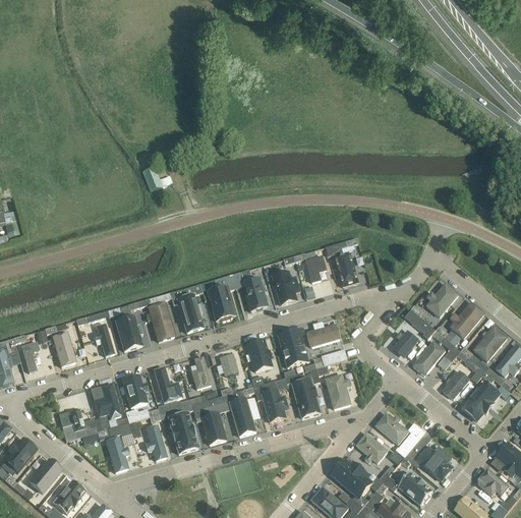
[(142,171),(151,190),(163,185),(156,166),(142,171)]
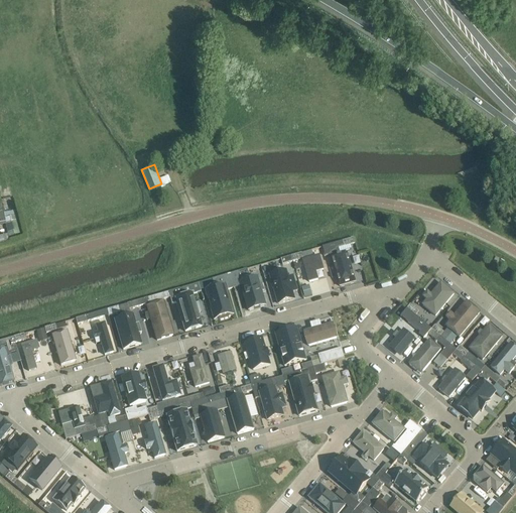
[(344,239),(323,245),(326,254),(340,250),(340,249),(339,245),(350,242),(355,240),(354,236),(344,239)]
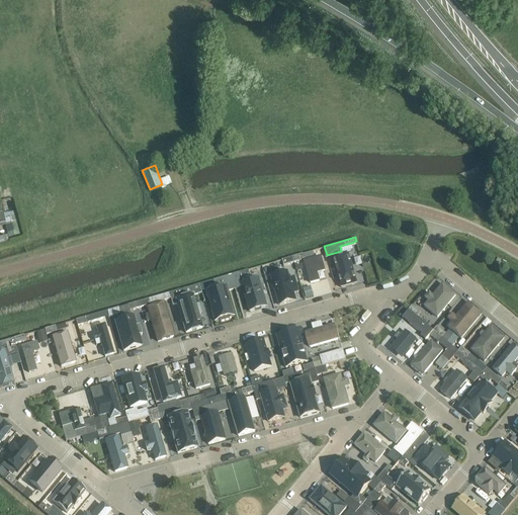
[(369,250),(359,253),(361,262),(371,260),(369,250)]
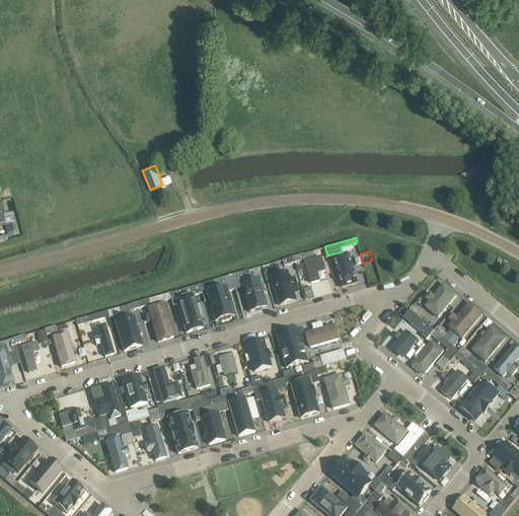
[(350,252),(334,258),(343,287),(358,282),(350,252)]
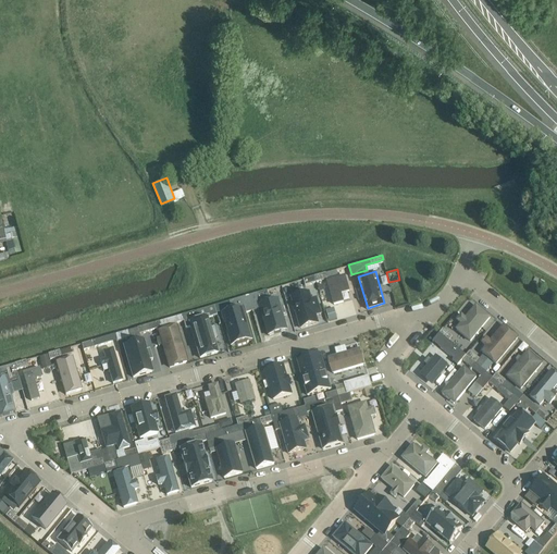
[(344,300),(342,292),(351,290),(347,273),(327,279),(335,304),(344,300)]
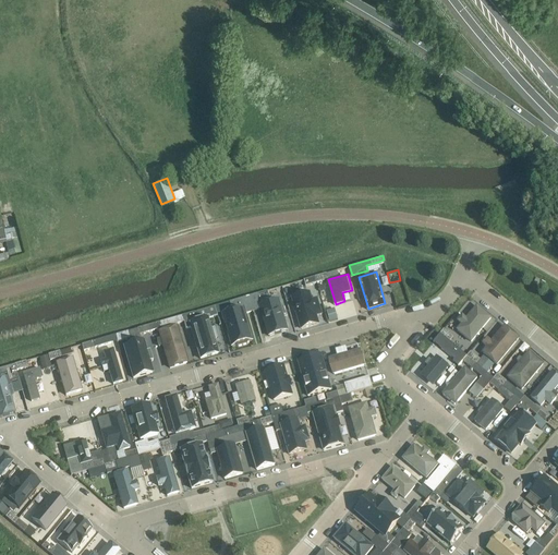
[(268,288),(249,294),(252,308),(259,305),(257,298),(269,294),(268,288)]
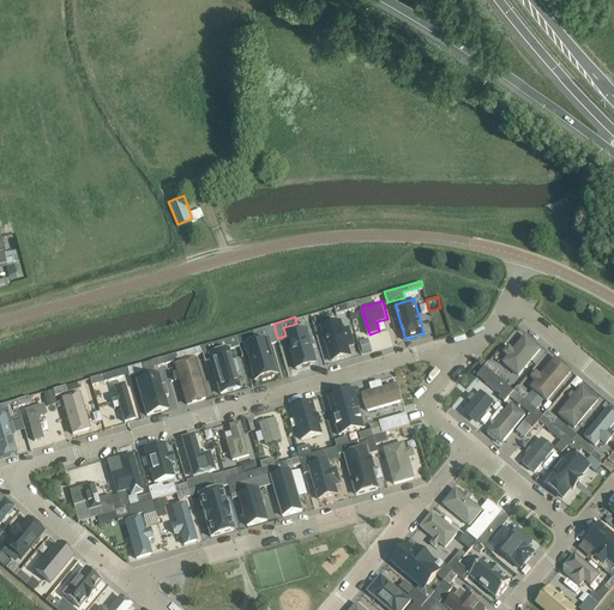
[(339,319),(321,325),(331,357),(345,354),(344,346),(348,345),(353,343),(347,325),(342,327),(339,319)]
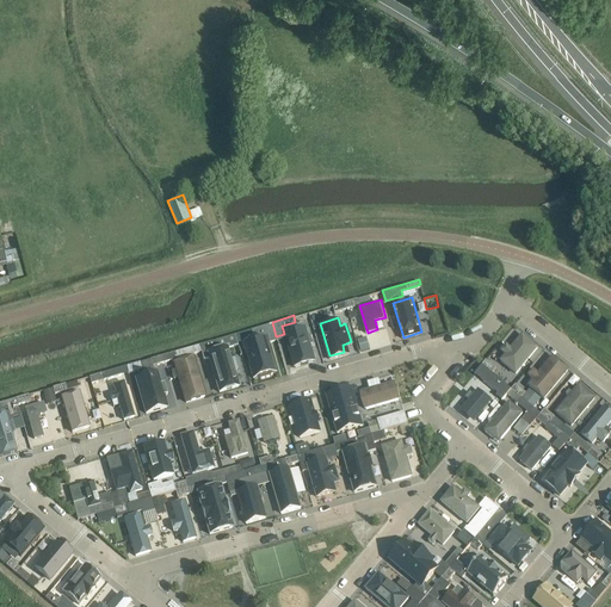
[(252,328),(235,333),(238,339),(267,330),(270,338),(276,336),(272,322),(252,328)]
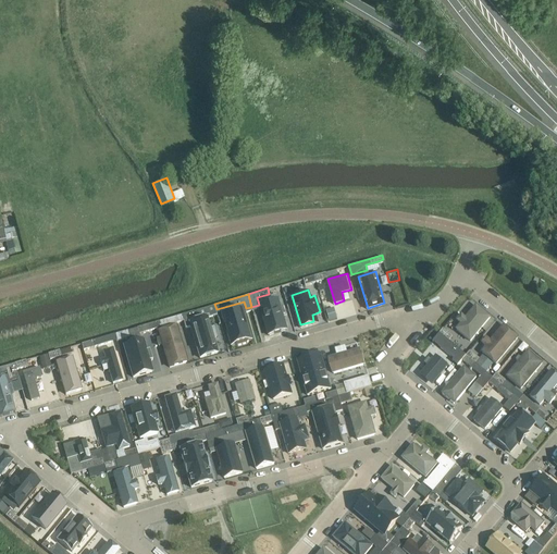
[(287,325),(279,295),(260,300),(269,331),(287,325)]
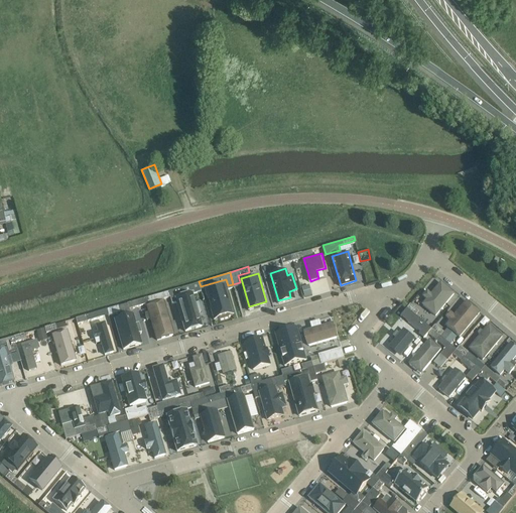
[(456,289),(442,278),(432,291),(428,287),(423,293),(427,297),(423,301),(436,312),(456,289)]
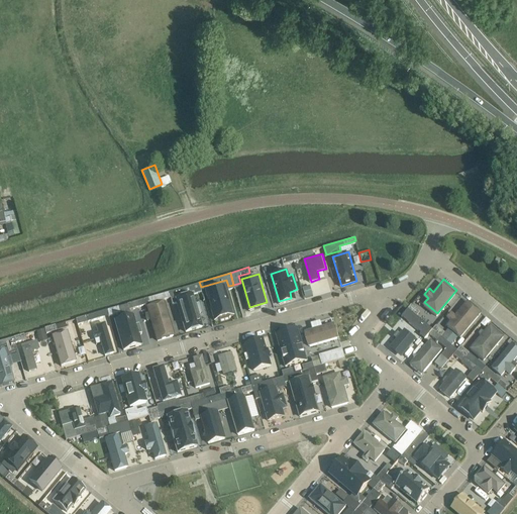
[(199,282),(168,291),(169,294),(170,296),(171,296),(172,302),(176,301),(175,294),(192,289),(192,290),(193,290),(194,292),(201,290),(201,287),(199,282)]
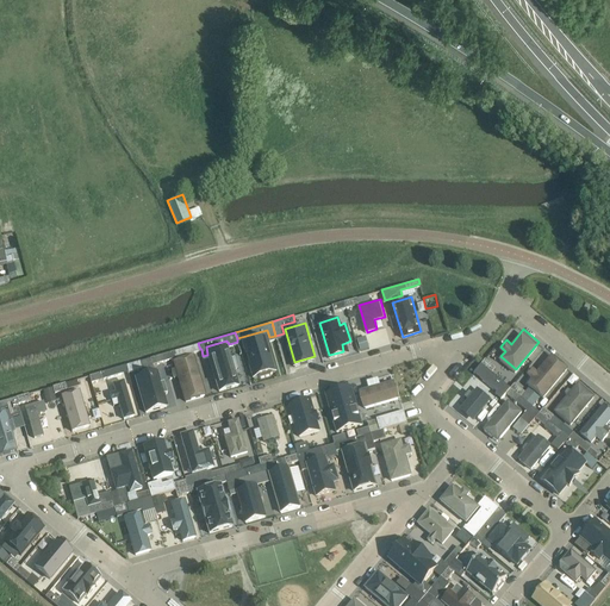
[(267,332),(244,339),(255,375),(278,369),(267,332)]
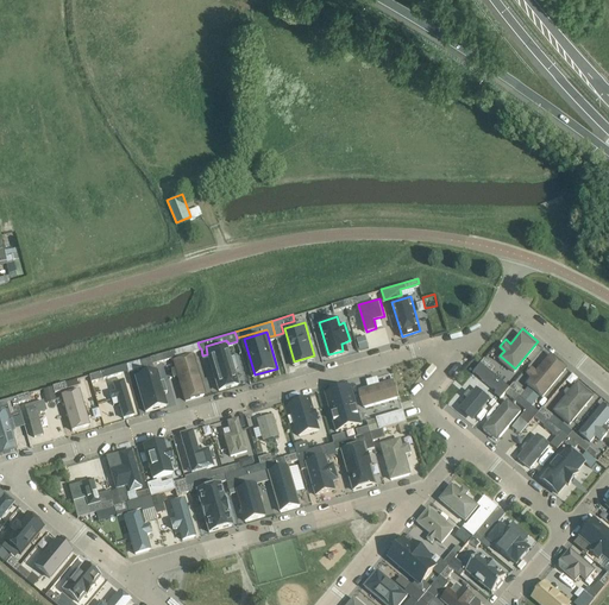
[(365,334),(357,336),(360,348),(369,346),(365,334)]
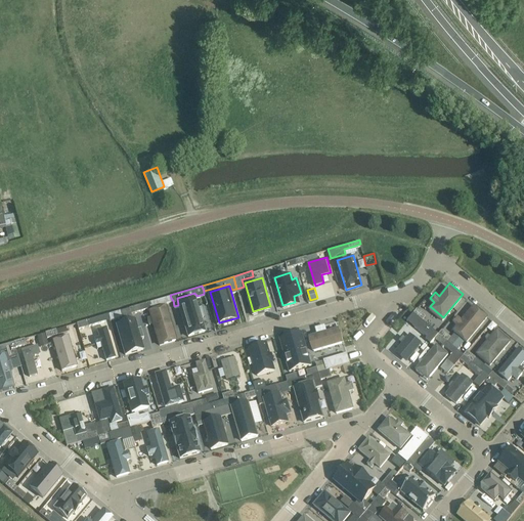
[(178,305),(187,335),(205,330),(201,316),(204,315),(201,305),(199,306),(194,294),(194,293),(177,298),(178,305)]
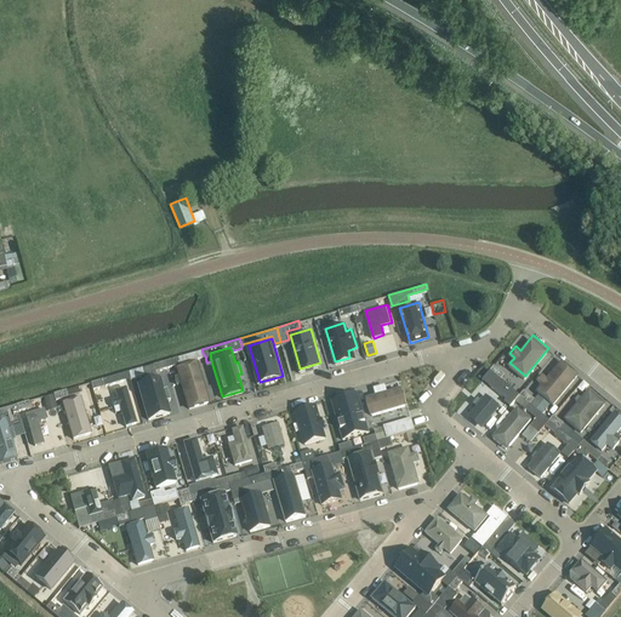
[(165,360),(166,364),(203,353),(201,349),(165,360)]
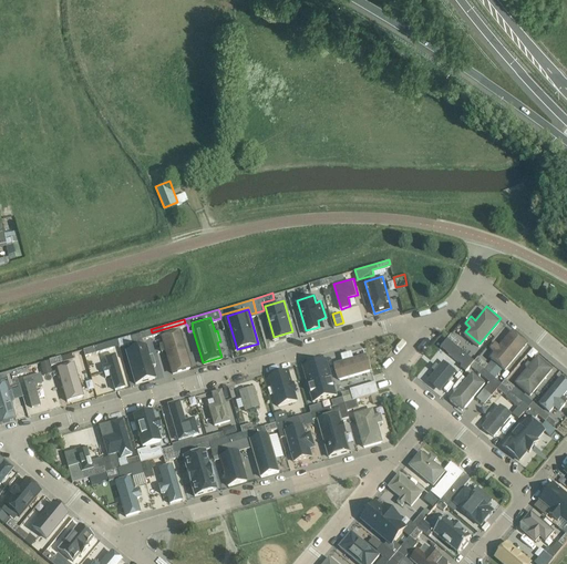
[(163,341),(158,342),(161,350),(165,349),(165,348),(172,371),(189,366),(178,329),(161,335),(163,340),(163,341)]
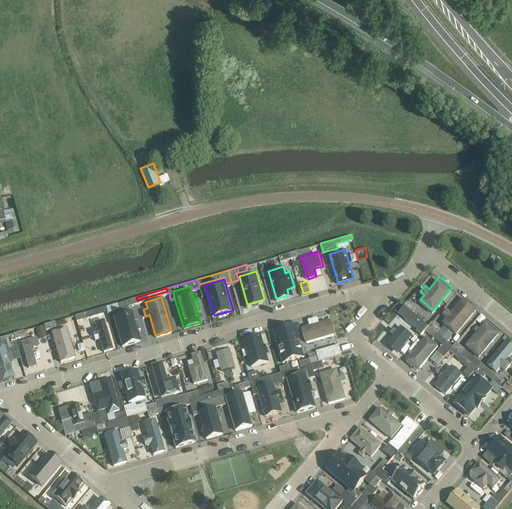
[(476,307),(464,297),(454,309),(450,306),(445,312),(448,315),(444,320),(456,331),(476,307)]
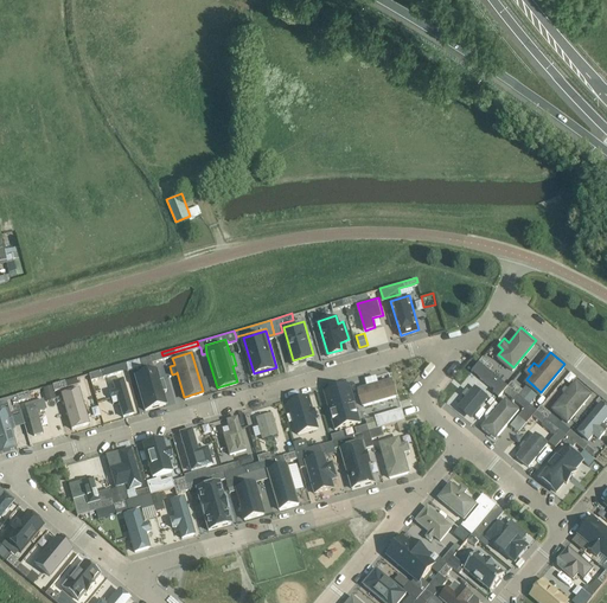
[(483,355),(479,360),(489,369),(492,364),(483,355)]
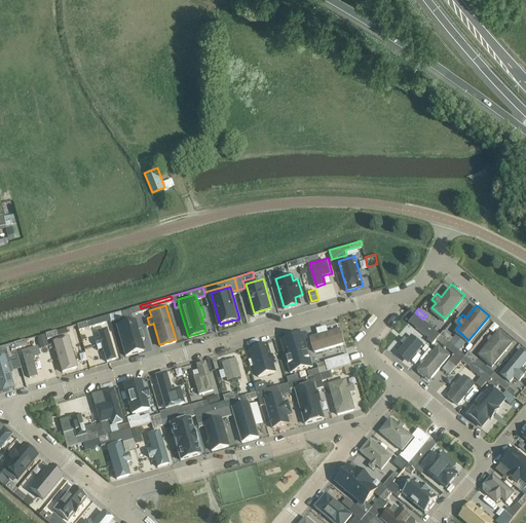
[(415,312),(408,320),(427,337),(426,339),(431,343),(440,333),(423,320),(415,312)]
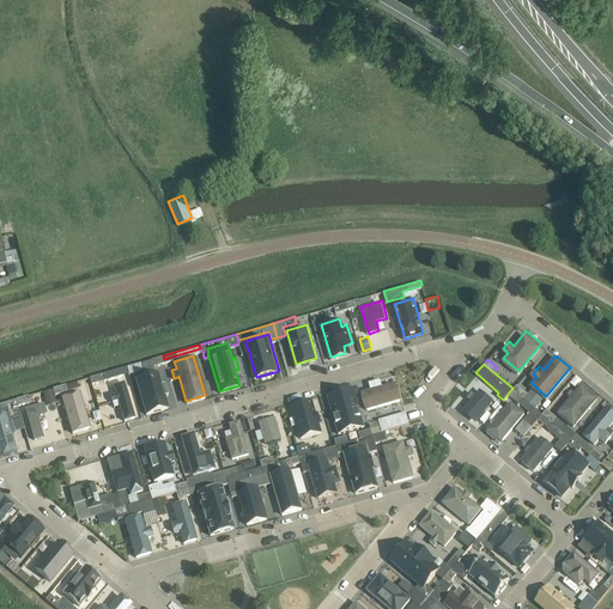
[(120,367),(102,372),(103,377),(121,372),(120,367)]
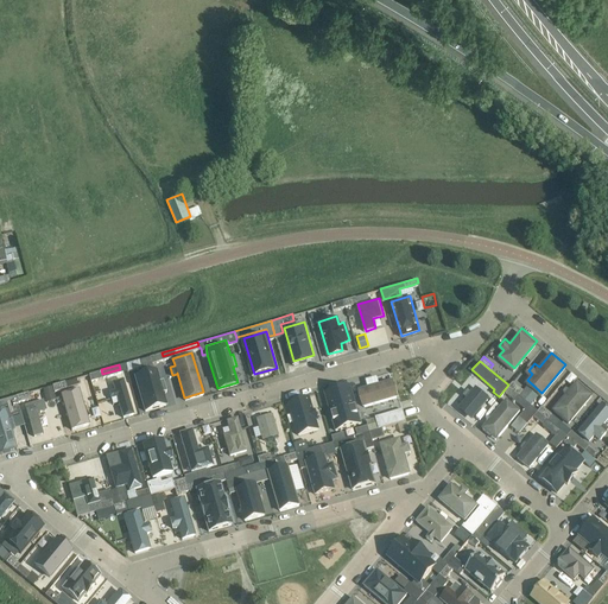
[(135,377),(144,407),(156,404),(166,401),(163,390),(166,389),(163,379),(159,379),(157,367),(134,374),(135,377)]
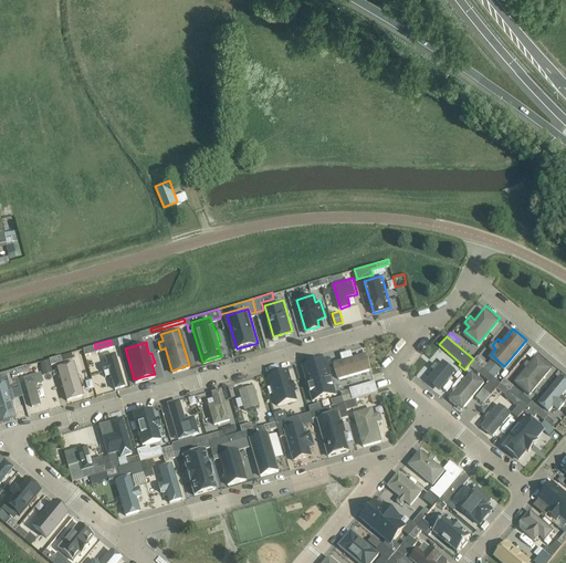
[(343,360),(334,362),(338,377),(369,368),(364,353),(353,356),(350,350),(341,353),(343,360)]
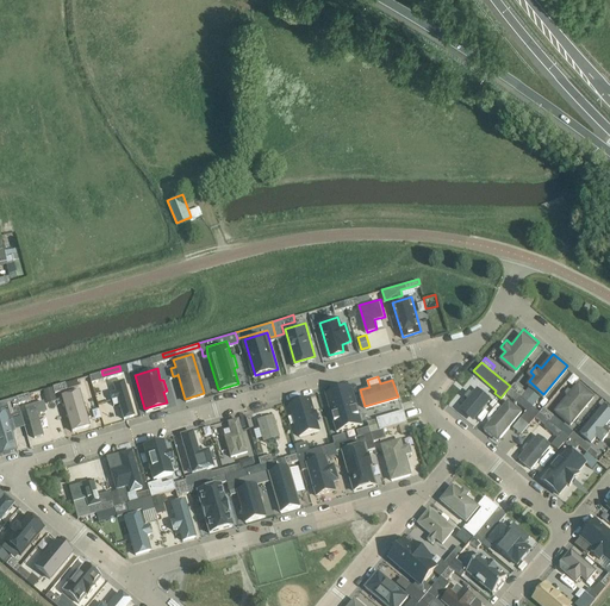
[(78,378),(51,385),(54,389),(54,392),(79,385),(78,378)]
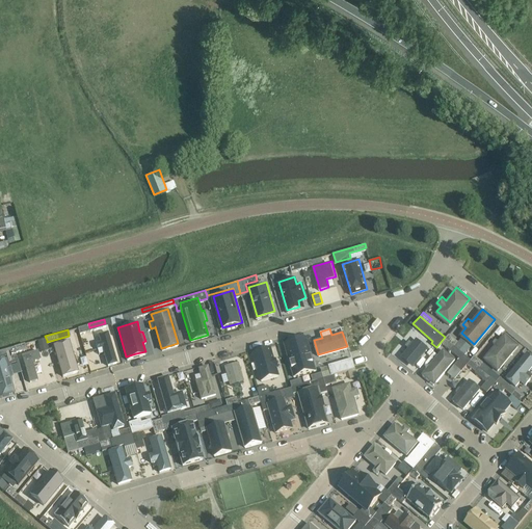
[(101,341),(96,342),(98,347),(99,352),(104,351),(107,364),(116,362),(107,331),(99,334),(101,341)]
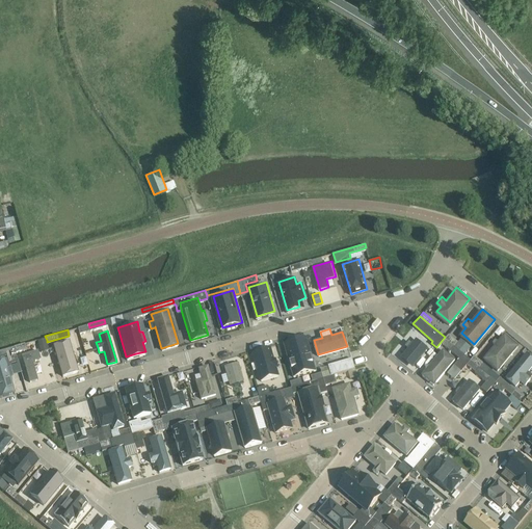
[(449,334),(446,338),(453,344),(456,340),(449,334)]
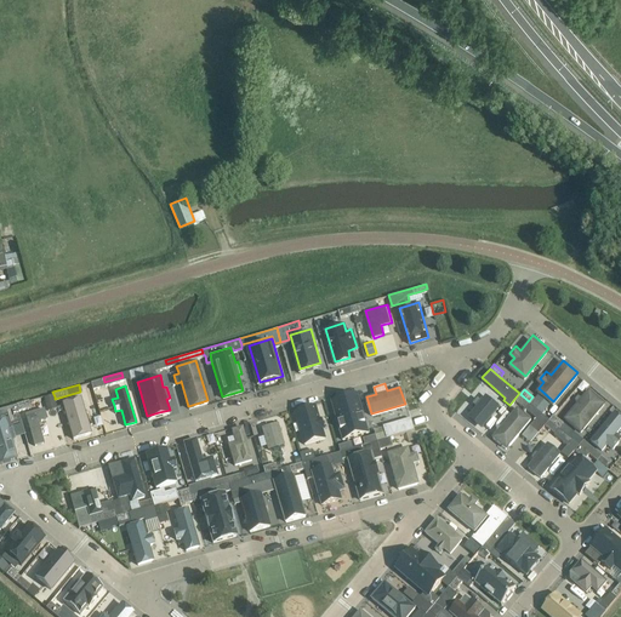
[(580,400),(565,417),(580,429),(604,401),(588,389),(584,396),(580,394),(577,398),(580,400)]
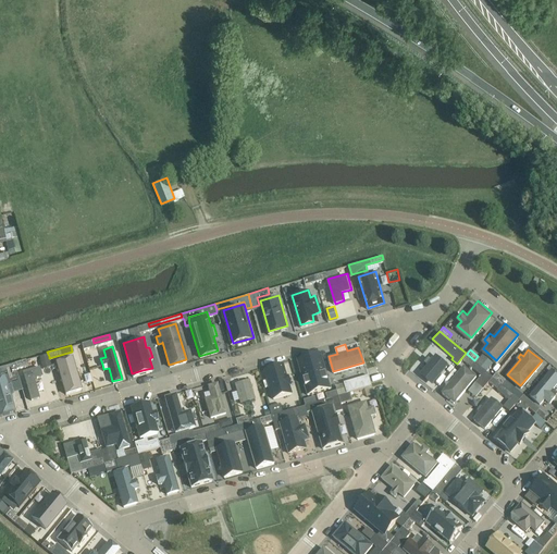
[(47,352),(39,355),(42,366),(50,364),(49,356),(47,352)]
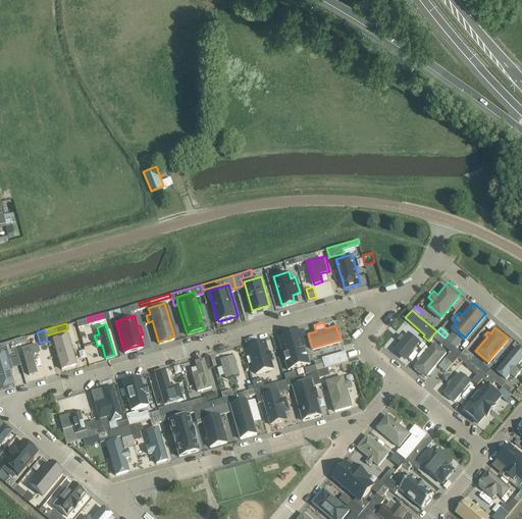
[(310,362),(301,329),(279,335),(289,368),(310,362)]
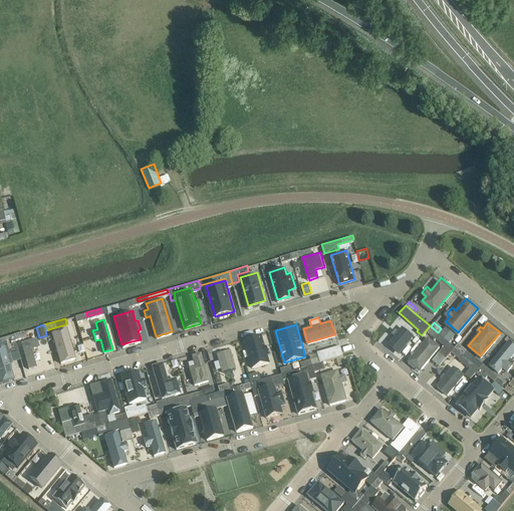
[(431,326),(427,329),(445,344),(440,351),(446,356),(455,346),(438,332),(431,326)]
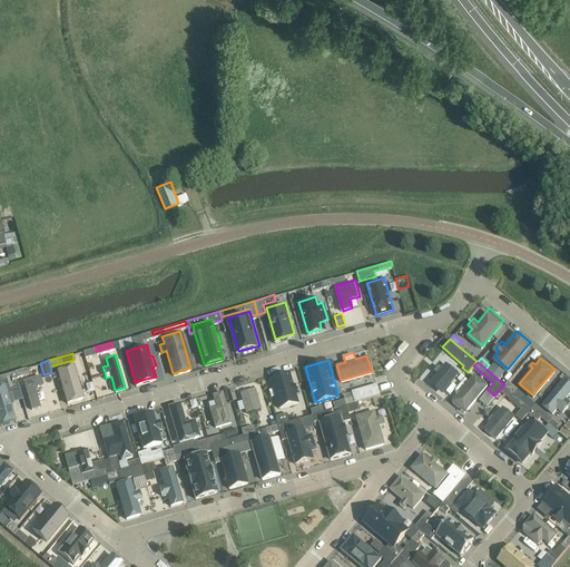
[(443,392),(459,373),(446,363),(431,382),(443,392)]
